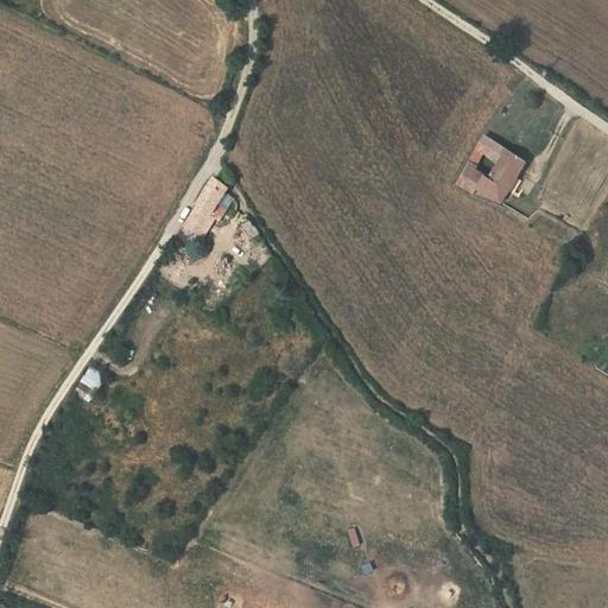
[(499,165),(488,179),(474,171),(467,166),(456,185),(474,195),(477,190),(501,204),(526,164),(483,137),(476,150),(483,154),(499,165)]
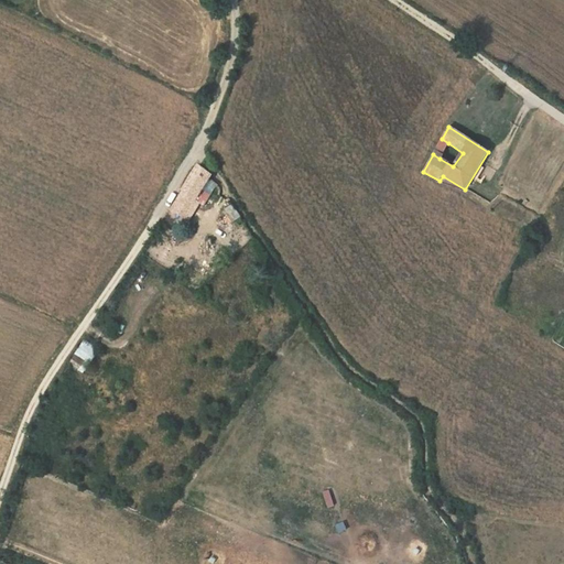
[(442,139),(433,154),(440,159),(448,143),(442,139)]
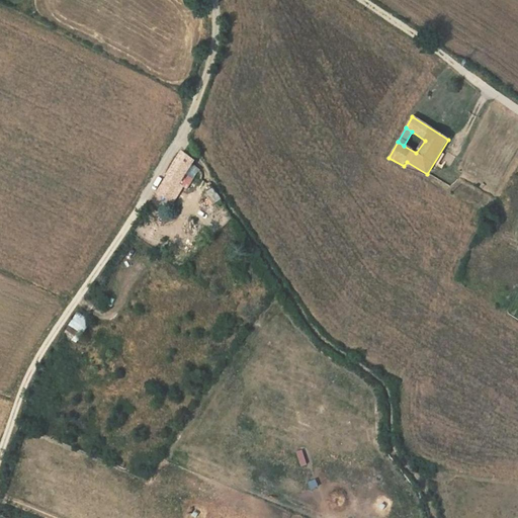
[(170,172),(160,187),(176,197),(183,186),(187,189),(199,170),(192,165),(194,162),(182,153),(170,172)]
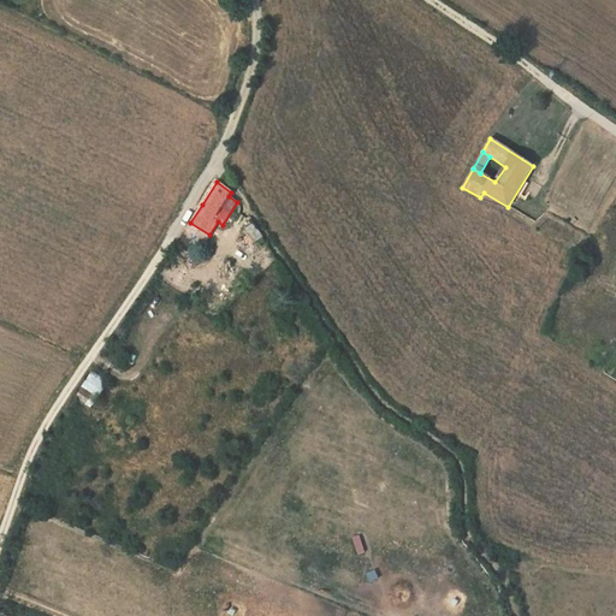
[(254,224),(246,229),(248,234),(258,227),(254,224)]
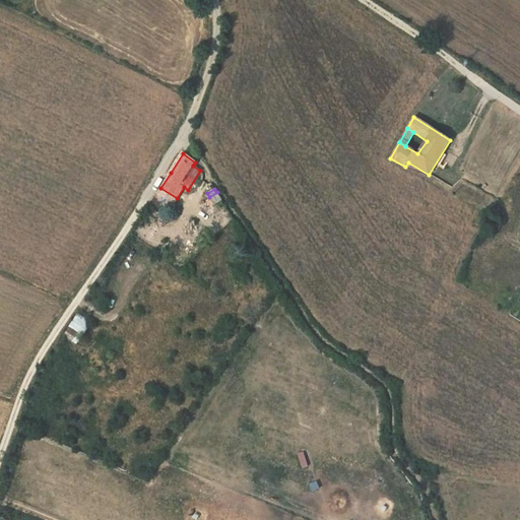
[(217,192),(209,197),(214,205),(222,200),(217,192)]
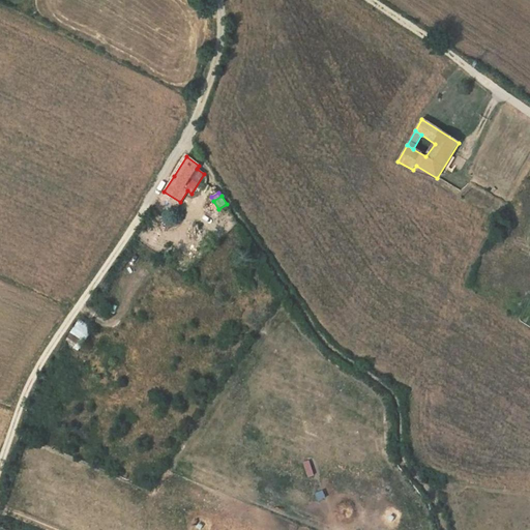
[(81,320),(67,341),(80,349),(93,329),(89,327),(90,325),(81,320)]
